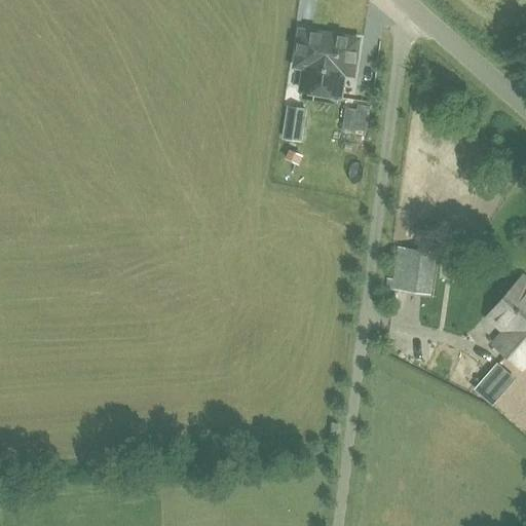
[(361,38),(298,29),(292,70),(302,72),(299,94),(341,100),(344,78),(354,79),(361,38)]
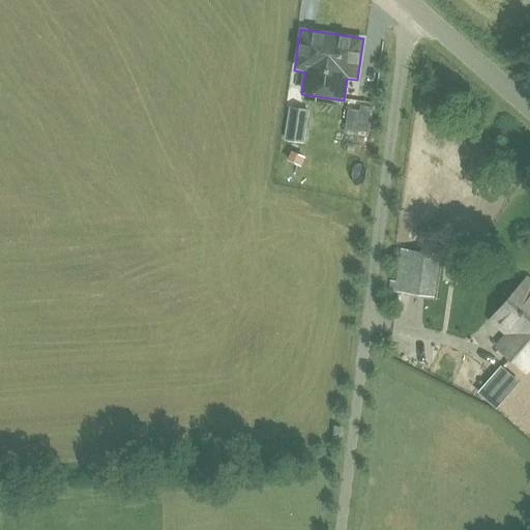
[(344,134),(369,137),(374,108),(360,105),(359,109),(348,108),(344,134)]
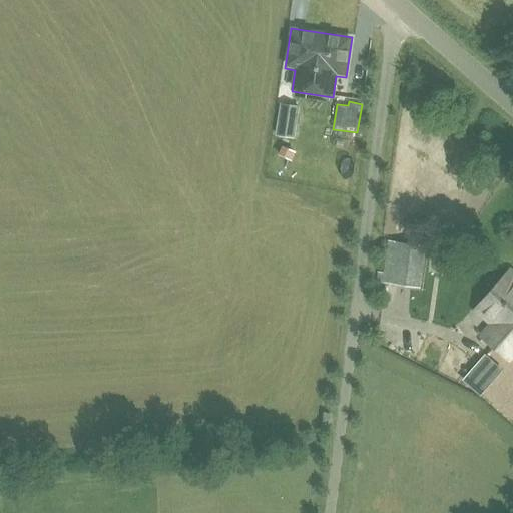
[(300,105),(282,102),(280,102),(276,135),(295,138),(300,105)]
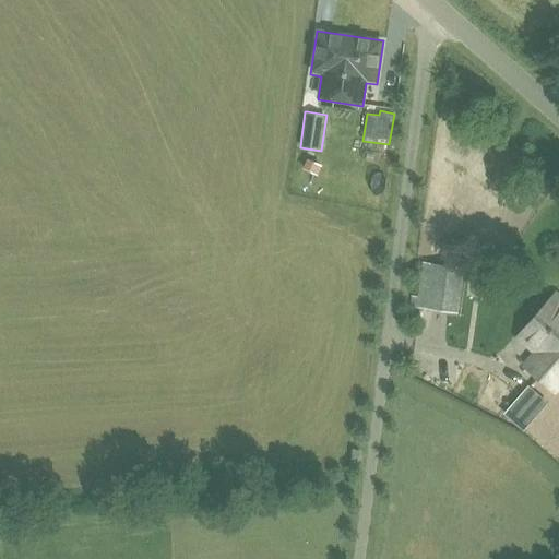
[(456,312),(463,269),(424,263),(418,307),(456,312)]
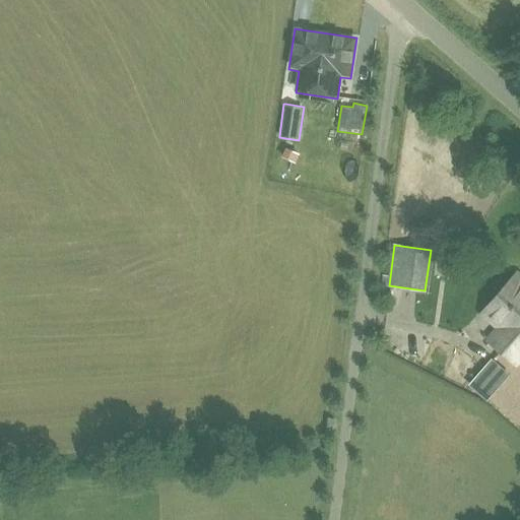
[(519,277),(518,275),(483,313),(501,328),(491,340),(505,353),(519,335),(519,277)]
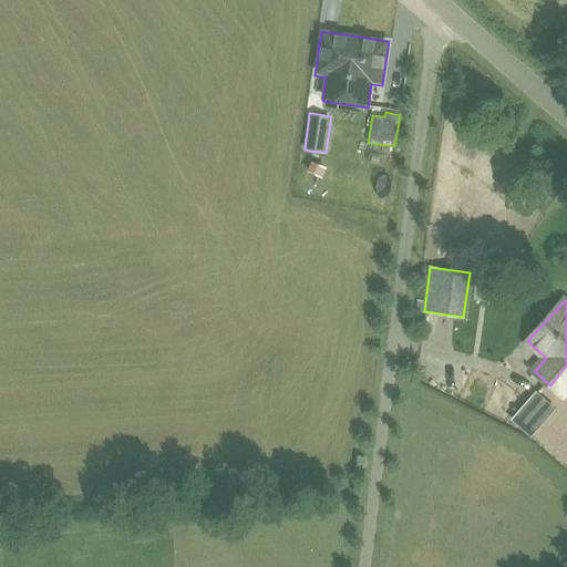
[(566,366),(550,385),(562,395),(566,389),(566,366)]
